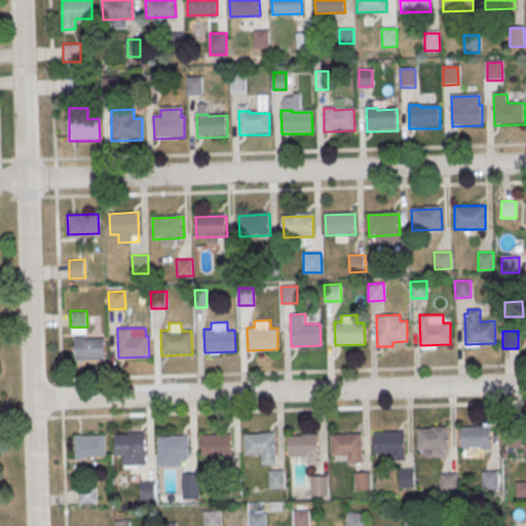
[(73,339),(105,338),(105,358),(74,359),(73,339)]
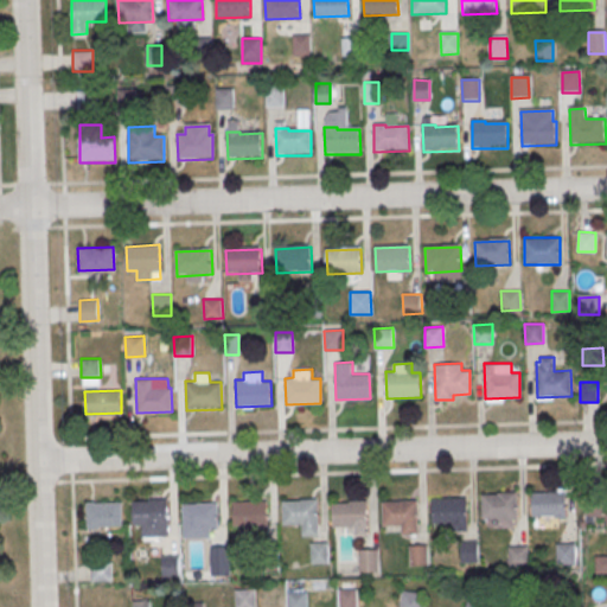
[(531,494),(567,493),(567,521),(555,521),(555,518),(532,519),(531,494)]
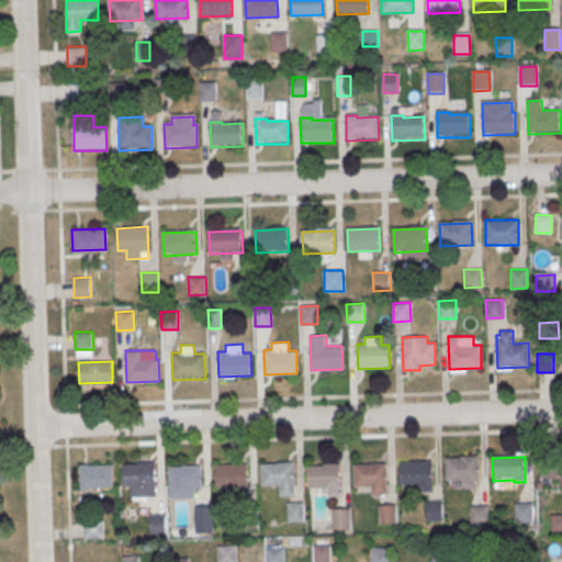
[(447,460),(461,460),(461,458),(479,458),(480,484),(468,484),(468,482),(447,483),(447,460)]
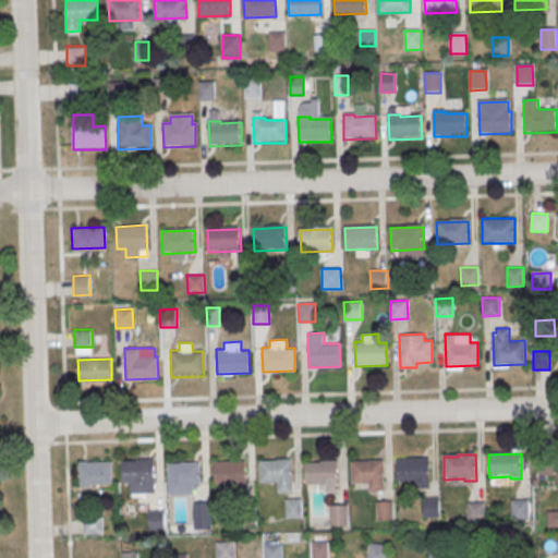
[(397,461),(429,460),(431,490),(416,490),(416,483),(398,483),(397,461)]
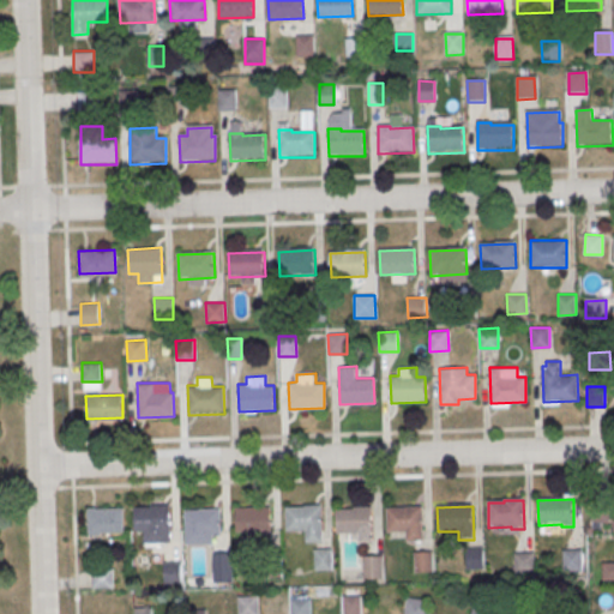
[(86,509),(122,507),(124,530),(86,531),(86,509)]
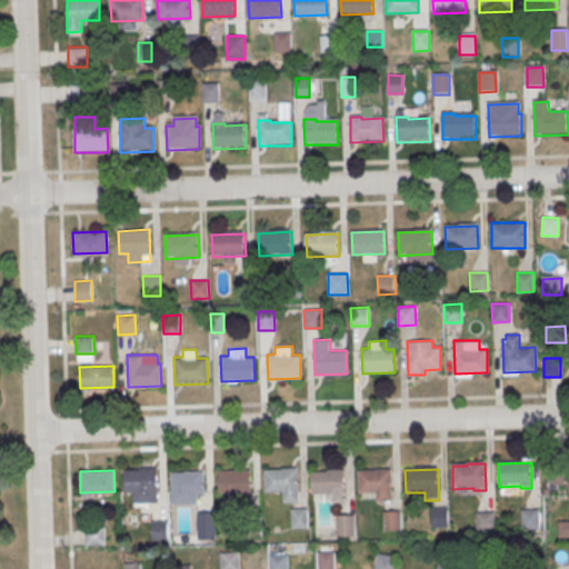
[(126,472),(159,471),(160,501),(145,502),(145,493),(127,495),(126,472)]
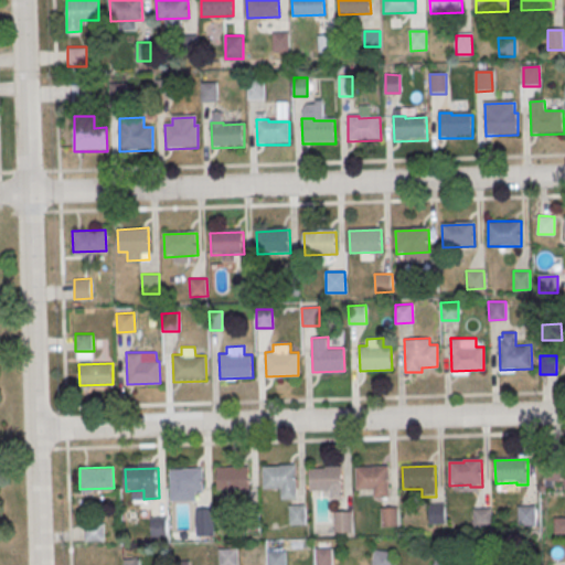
[(263,469),(297,468),(298,500),(283,501),(281,490),(264,491),(263,469)]
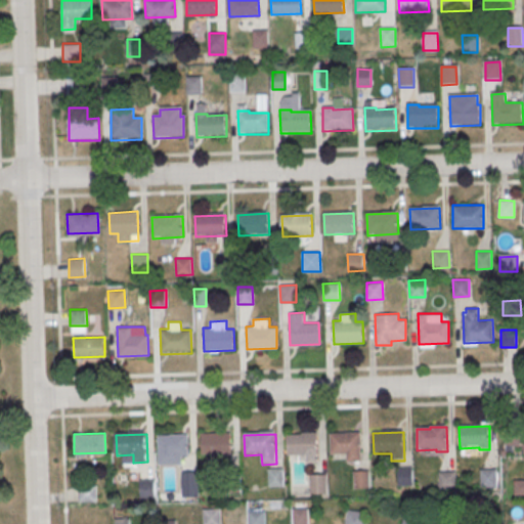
[(202,436),(231,435),(232,463),(213,464),(213,455),(203,455),(202,436)]
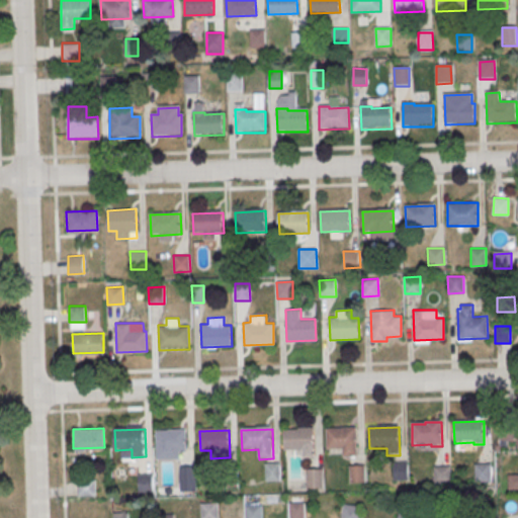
[(284,431),(314,430),(315,457),(304,458),(303,451),(284,451),(284,431)]
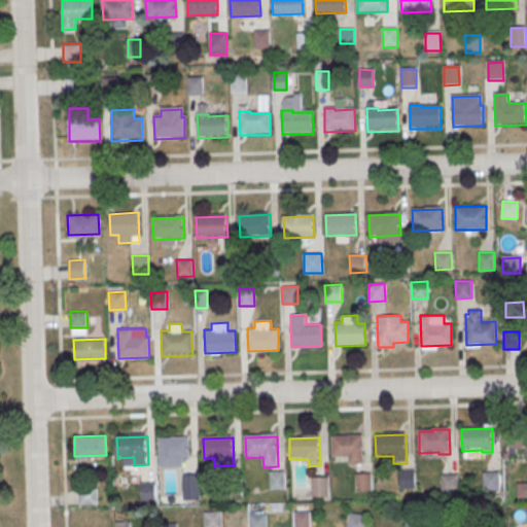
[(331,438),(362,437),(363,465),(349,465),(349,458),(331,458),(331,438)]
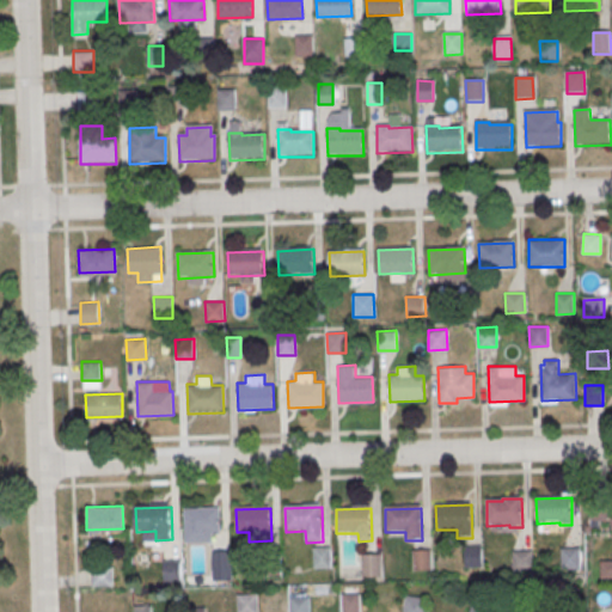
[(185,510),(221,509),(222,536),(208,536),(208,533),(187,534),(185,510)]
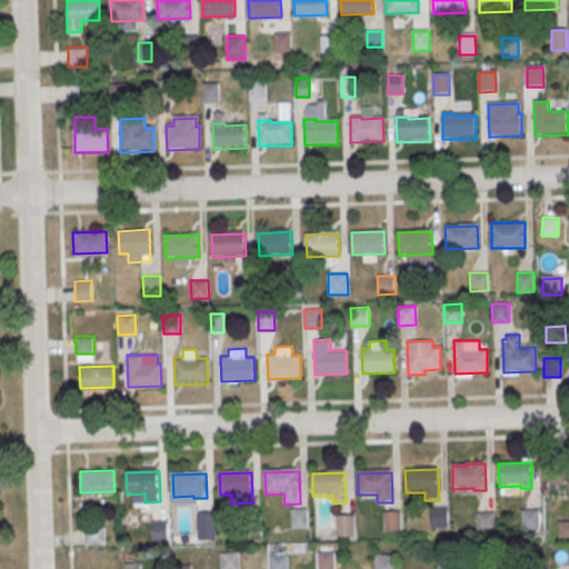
[(431,507),(448,507),(448,526),(431,526),(431,507)]
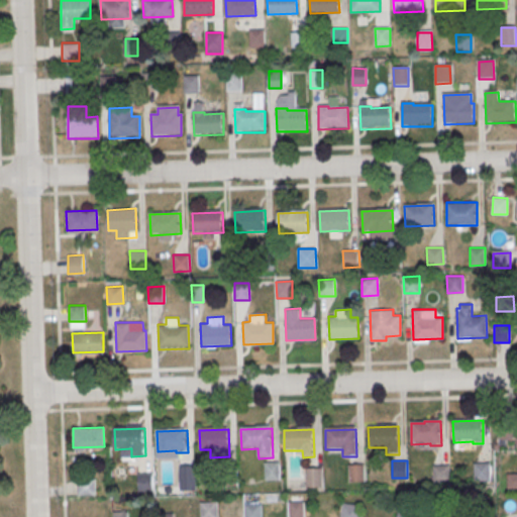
[(264,462),(279,461),(279,479),(264,480),(264,462)]
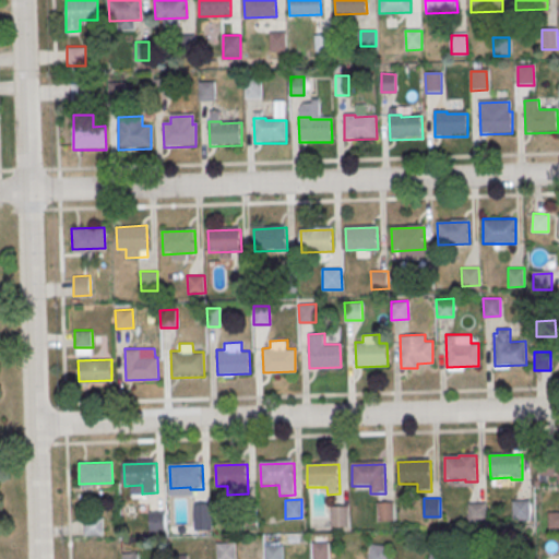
[(513,500),(530,499),(530,519),(513,519),(513,500)]
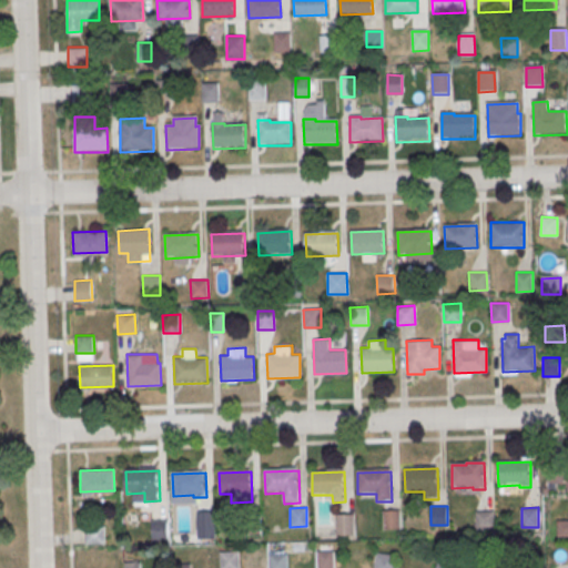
[(383,509),(399,509),(399,528),(383,528),(383,509)]
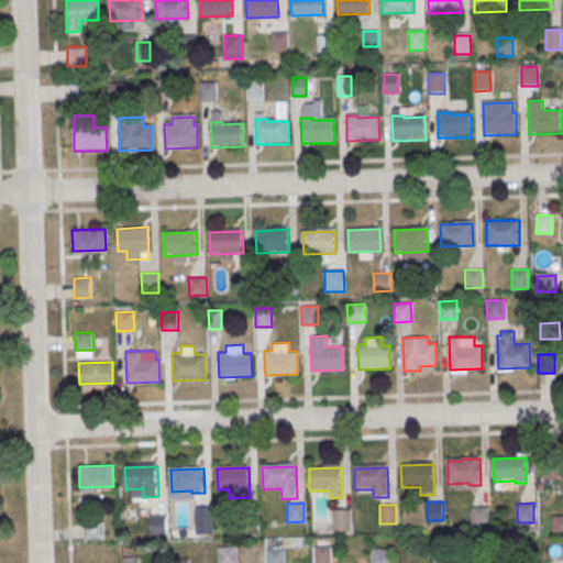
[(211,506),(196,506),(196,529),(211,529),(211,506)]
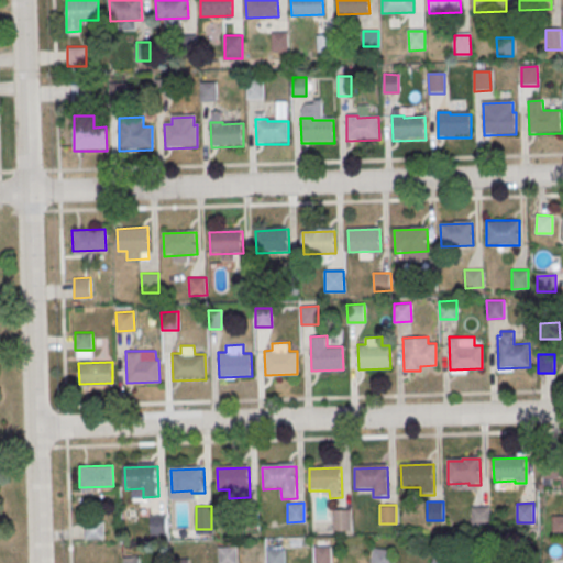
[(472,506),(488,506),(489,525),(472,525),(472,506)]
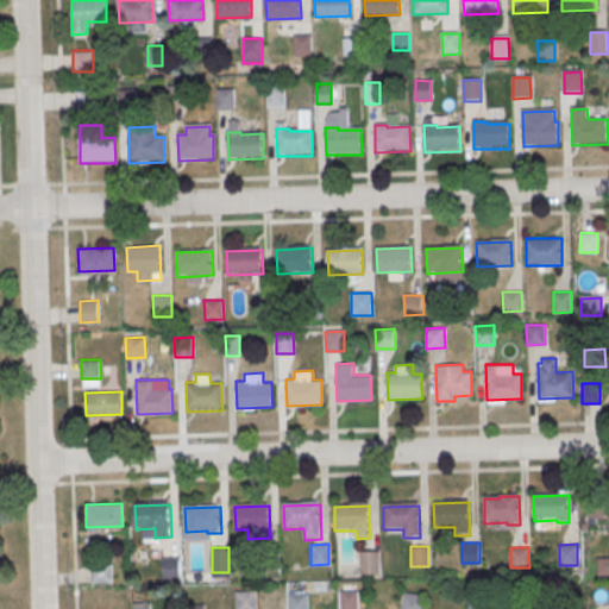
[(360,551),(378,551),(378,571),(360,571),(360,551)]
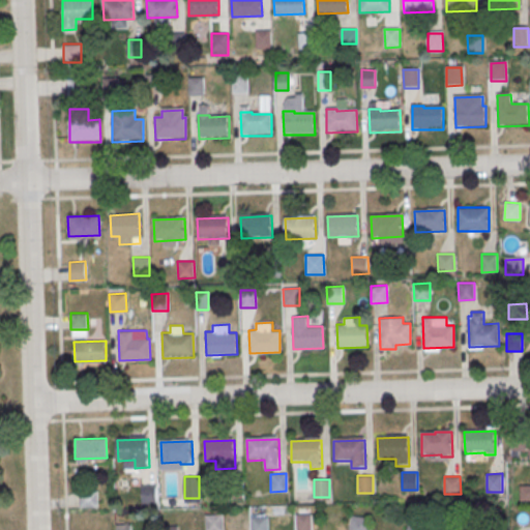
[(141,484),(156,484),(156,502),(141,502),(141,484)]
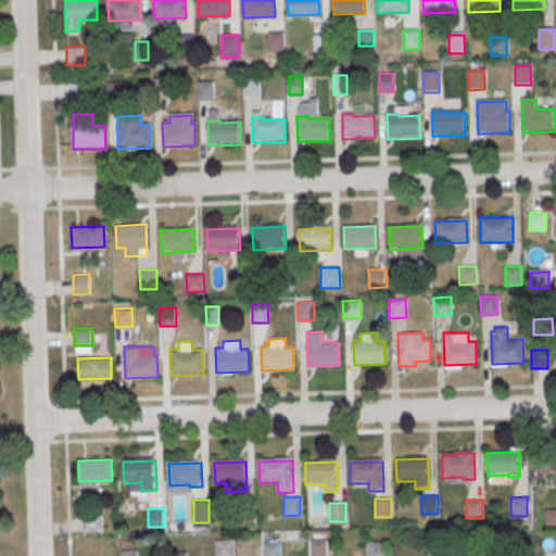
[(83,514),(99,513),(99,532),(83,532),(83,514)]
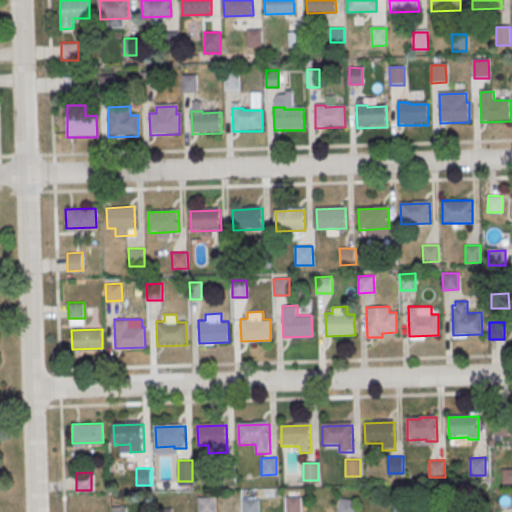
[(198,511),(198,497),(213,496),(213,511),(198,511)]
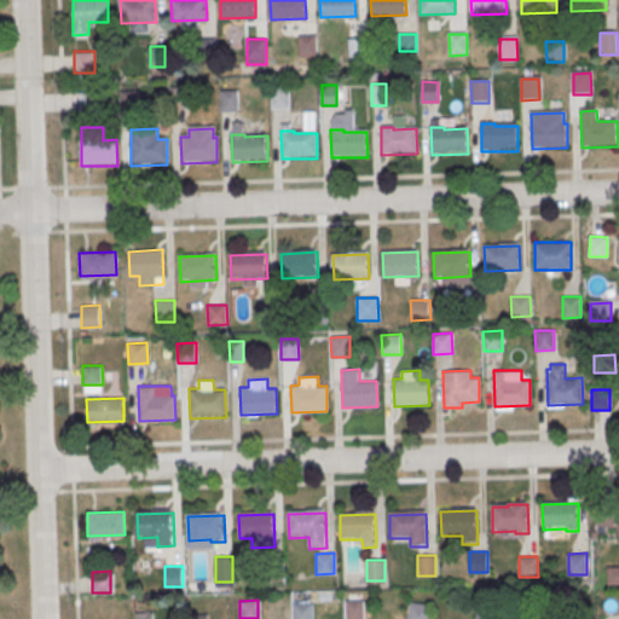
[(345,618),(345,601),(363,600),(363,618),(345,618)]
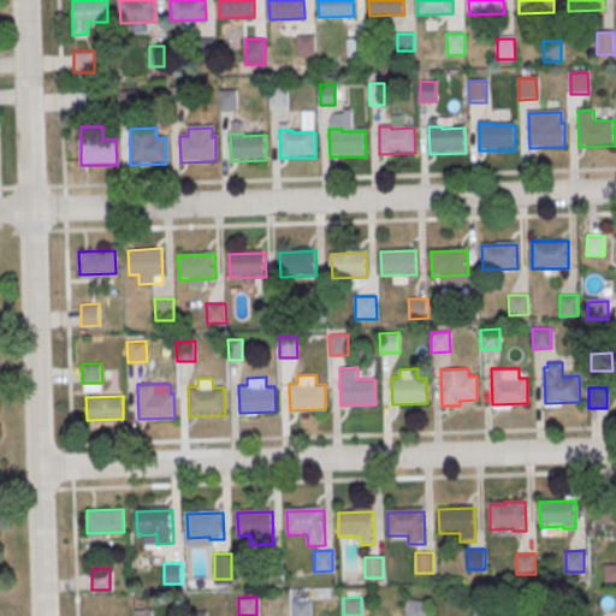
[(427,615),(430,602),(408,598),(406,615),(427,615)]
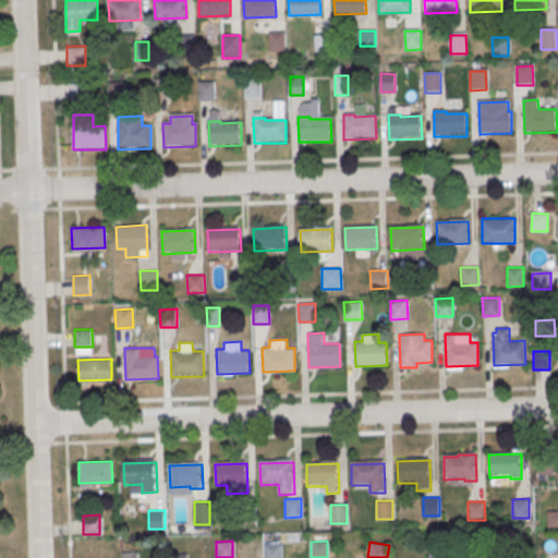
[(264,557),(264,544),(280,543),(280,557),(264,557)]
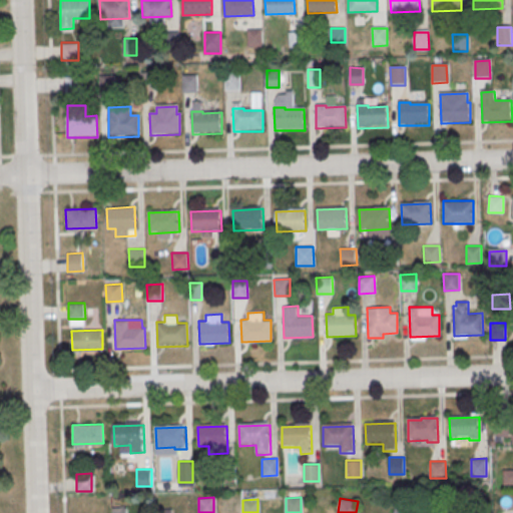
[(409,512),(409,503),(394,504),(394,512),(409,512)]
